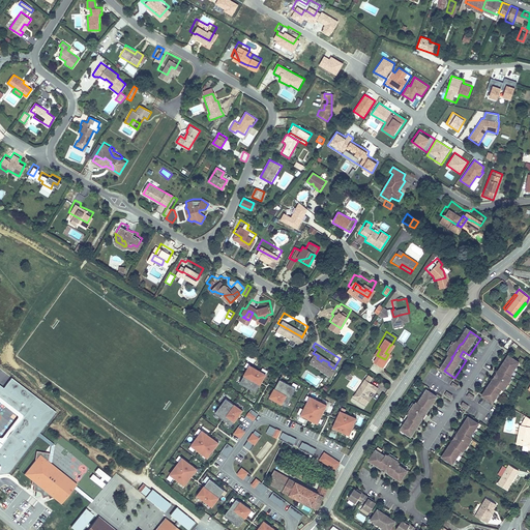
[(453,355),(459,346),(455,344),(450,353),(453,355)]
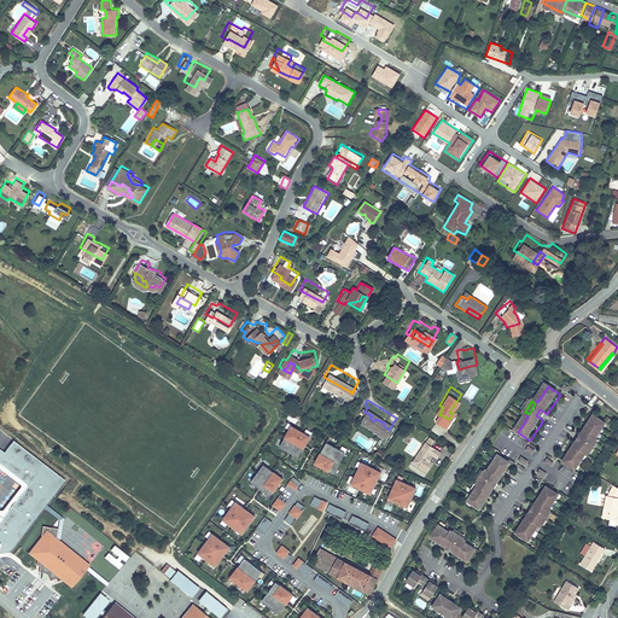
[(543,420),(547,414),(540,409),(536,415),(543,420)]
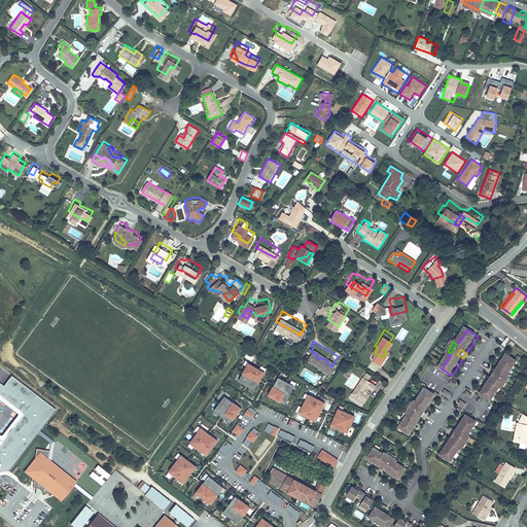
[(494,379),(483,396),(493,402),(501,390),(503,391),(504,388),(511,380),(512,377),(511,376),(519,363),(508,356),(497,374),(503,378),(500,383),(494,379)]
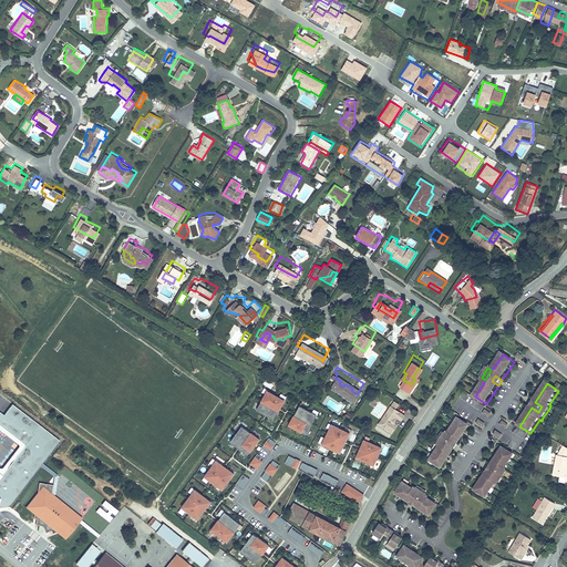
[(287,401),(269,391),(258,411),(276,421),(280,413),(281,412),(282,410),(287,401)]
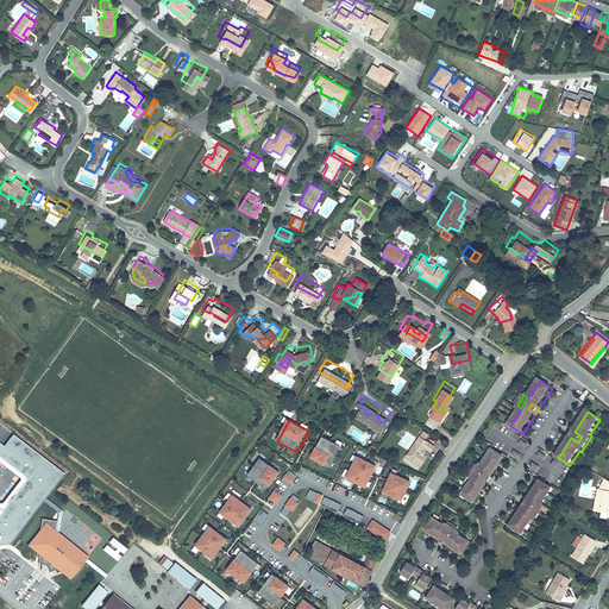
[(413,440),(409,446),(426,456),(429,449),(428,447),(424,445),(427,439),(432,441),(434,443),(435,441),(438,437),(421,427),(420,431),(424,433),(418,443),(413,440)]
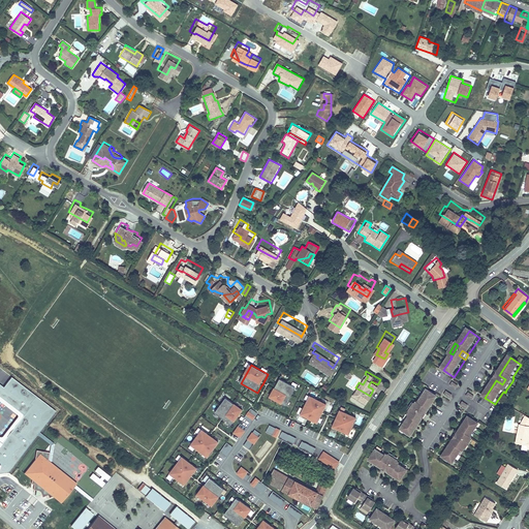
[(363,384),(368,376),(365,374),(359,382),(363,384)]
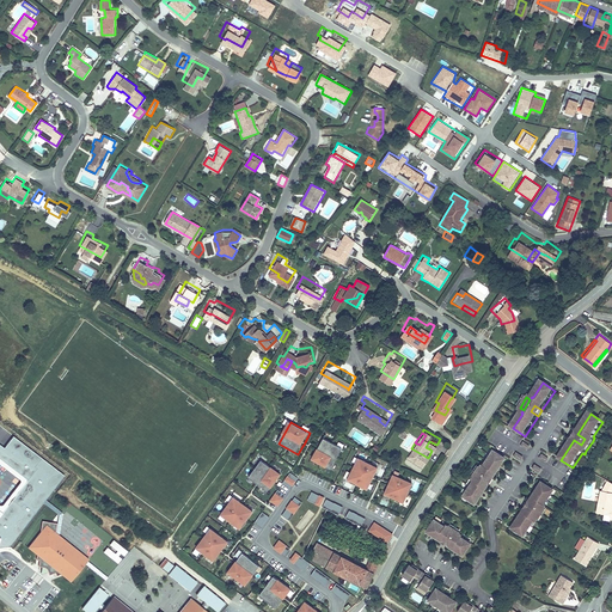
[(0,543),(5,543),(7,543),(10,542),(7,539),(11,534),(14,536),(63,470),(11,434),(4,444),(0,441),(0,454),(28,476),(0,512),(0,543)]
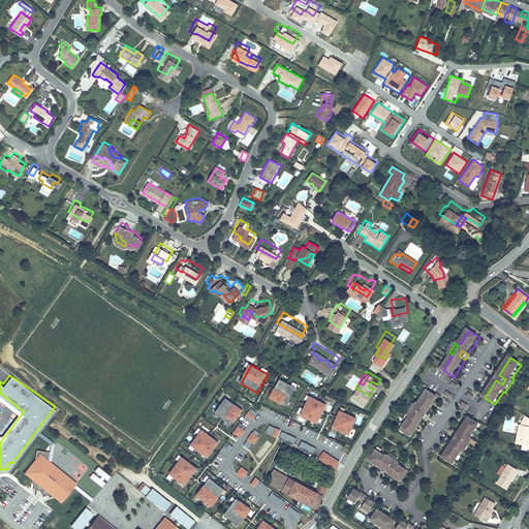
[(499,375),(496,380),(502,384),(505,379),(499,375)]
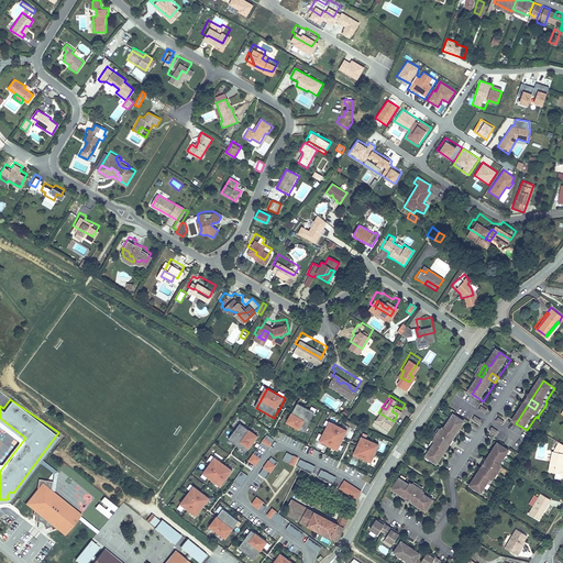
[(317,414),(298,404),(294,411),(293,414),(293,415),(288,422),(306,432),(317,414)]
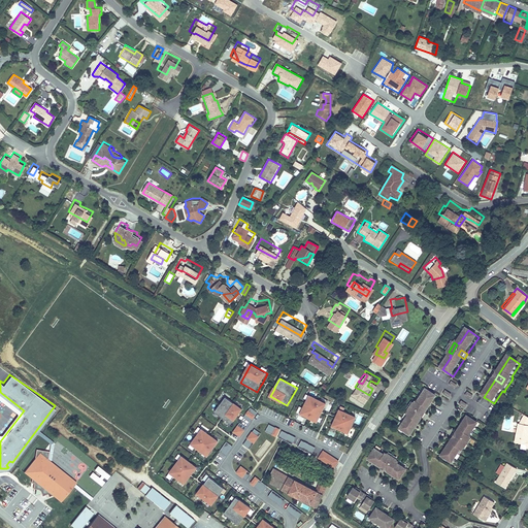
[(512,381),(505,389),(508,391),(514,382),(512,381)]
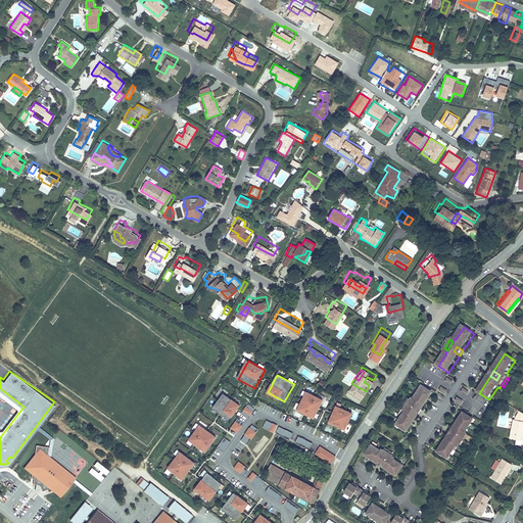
[(423,411),(434,394),(424,387),(416,400),(415,399),(413,401),(408,411),(406,413),(407,414),(398,427),(409,433),(420,416),(414,412),(417,407),(423,411)]
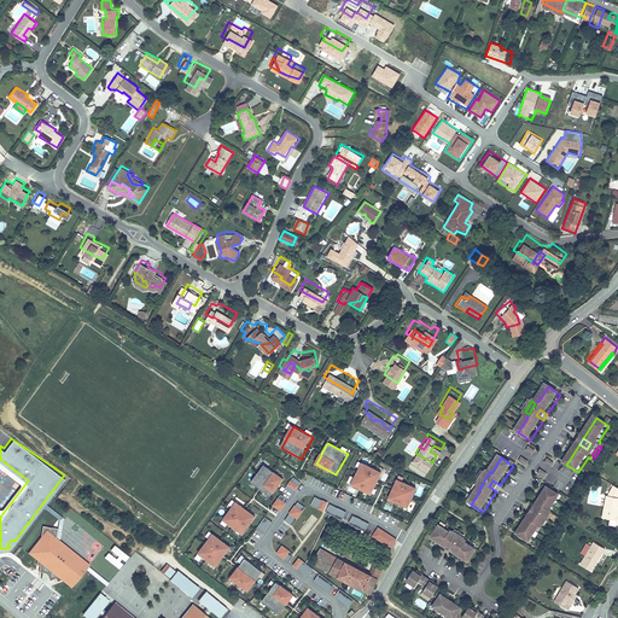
[(385,473),(363,462),(353,485),(374,495),(378,485),(379,484),(385,473)]
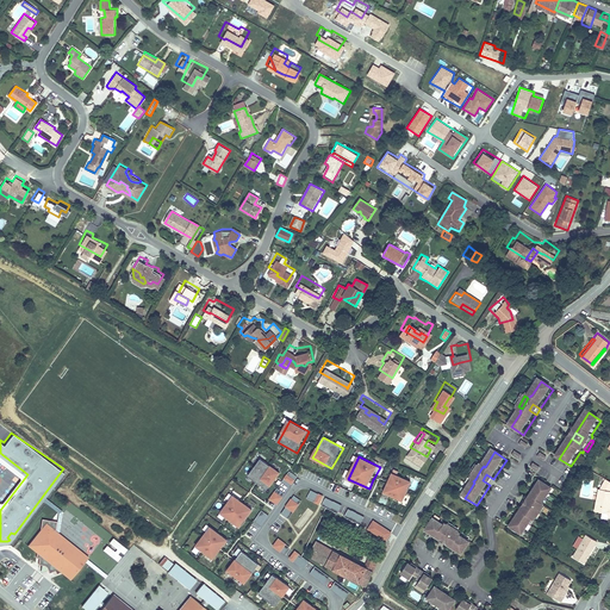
[(280,472),(262,459),(249,478),(256,484),(257,485),(266,491),(280,472)]
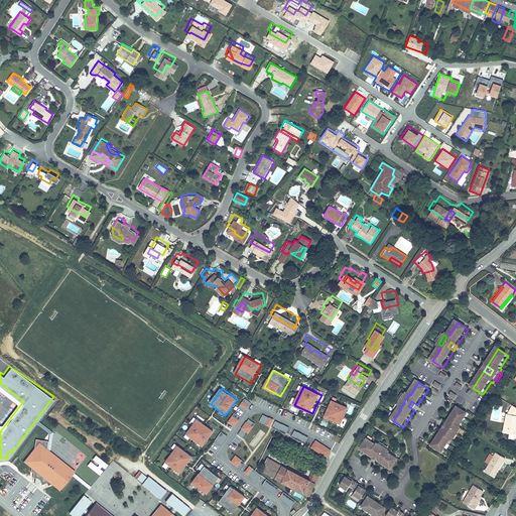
[(402,405),(407,396),(405,395),(399,403),(402,405)]
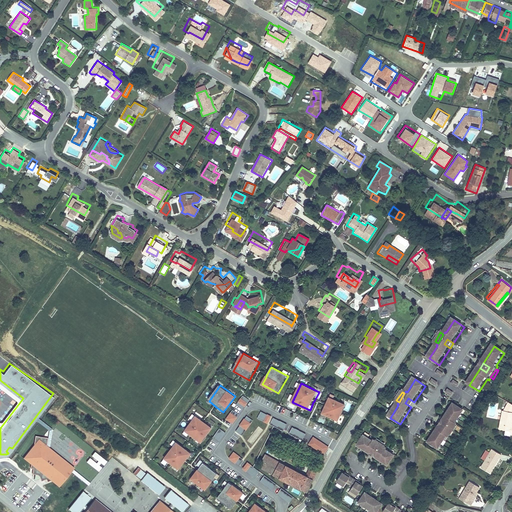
[(243,395),(236,404),(242,409),(249,399),(245,396),(243,395)]
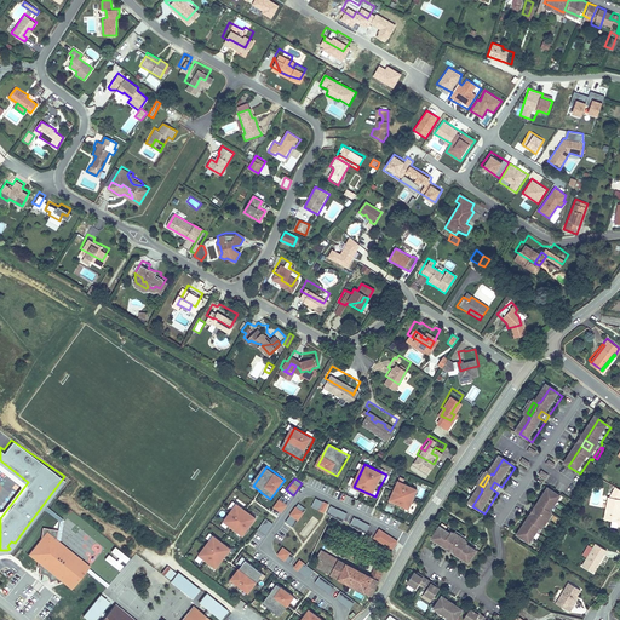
[(422,489),(400,481),(396,489),(395,491),(395,492),(391,501),(413,511),(422,489)]
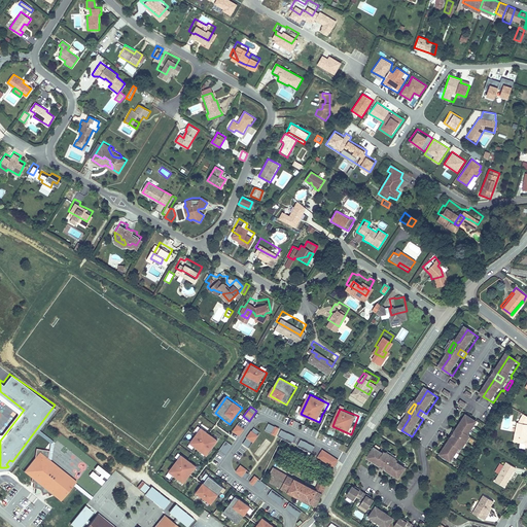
[(423,419),(426,414),(420,410),(417,415),(423,419)]
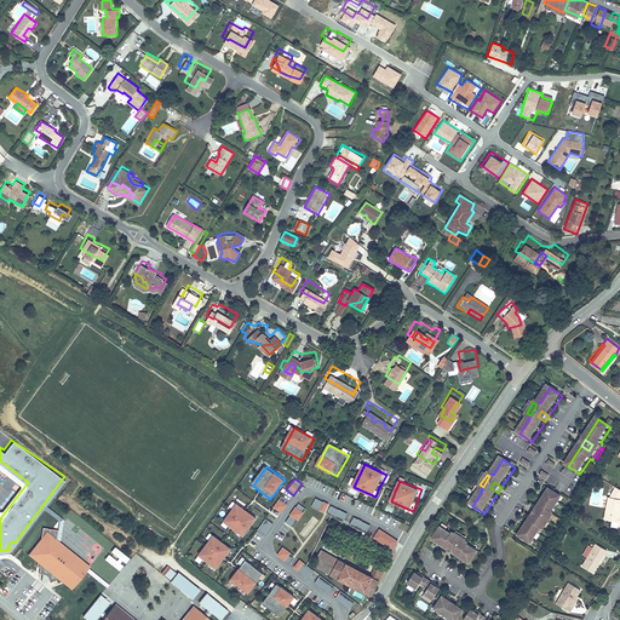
[(618,497),(619,492),(619,487),(613,484),(608,494),(618,497)]
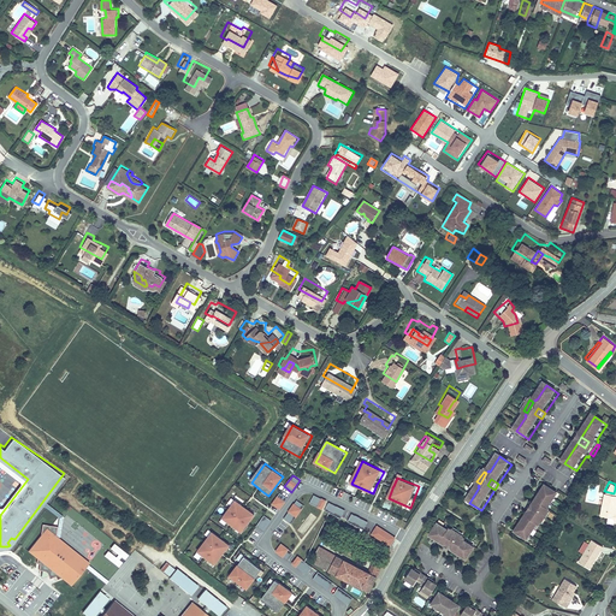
[(531,514),(517,534),(529,543),(539,527),(542,528),(543,525),(550,515),(552,513),(550,511),(560,496),(549,489),(535,508),(543,513),(538,519),(531,514)]
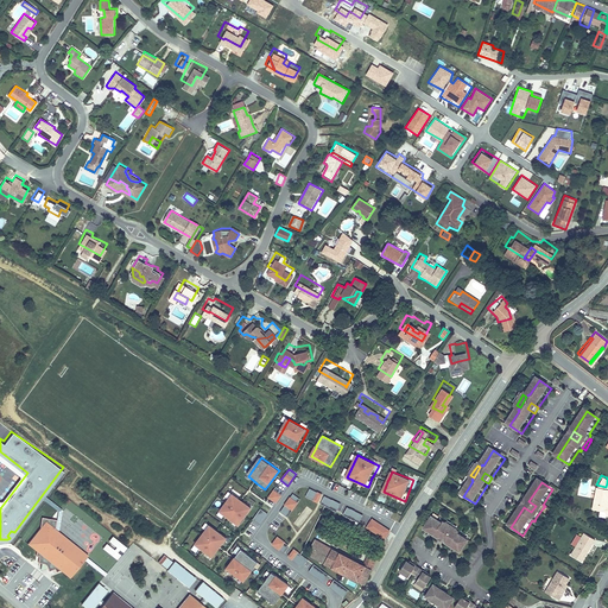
[(607,504),(607,498),(607,486),(606,487),(596,485),(595,485),(593,501),(596,502),(595,508),(606,510),(606,514),(607,514),(607,504)]
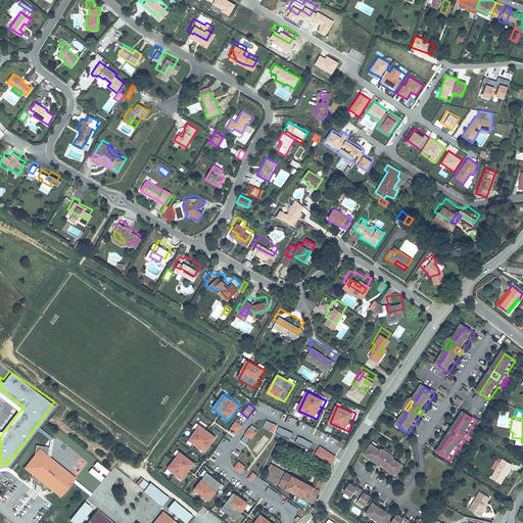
[(237,418),(230,428),(231,429),(237,433),(244,423),(237,418)]
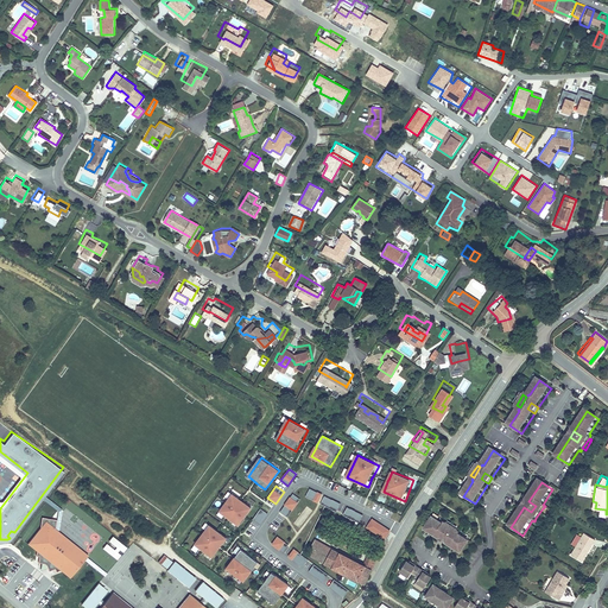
[(323,494),(310,488),(305,496),(318,504),(323,494)]
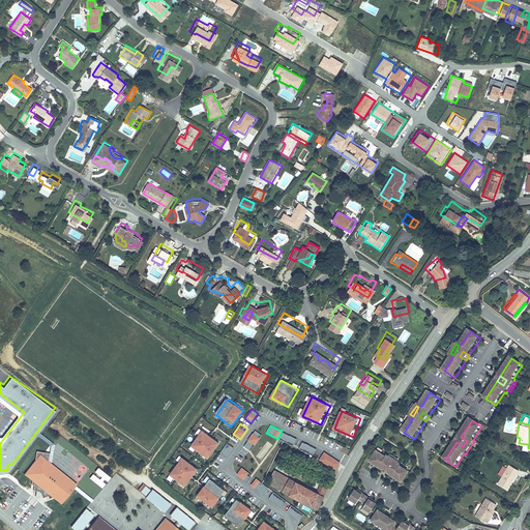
[(211,437),(204,432),(193,448),(208,460),(219,443),(212,438),(211,437)]
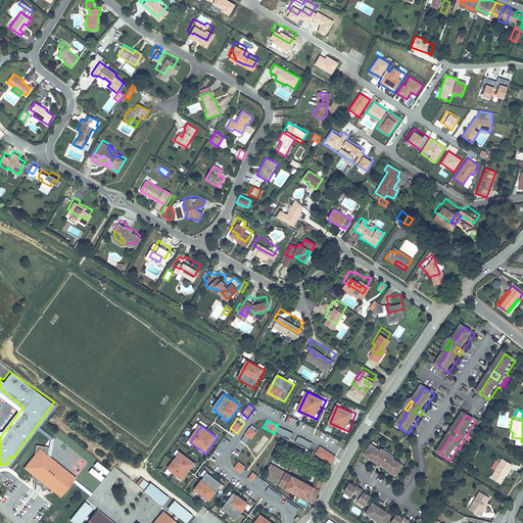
[(252,426),(241,440),(247,444),(257,430),(252,426)]
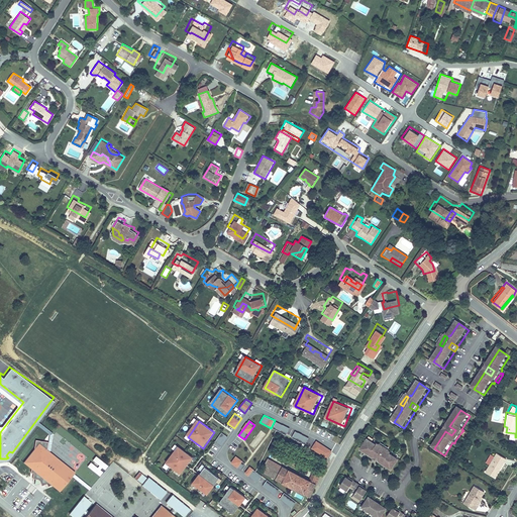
[(290,429),(277,423),(274,430),(277,431),(287,436),(290,429)]
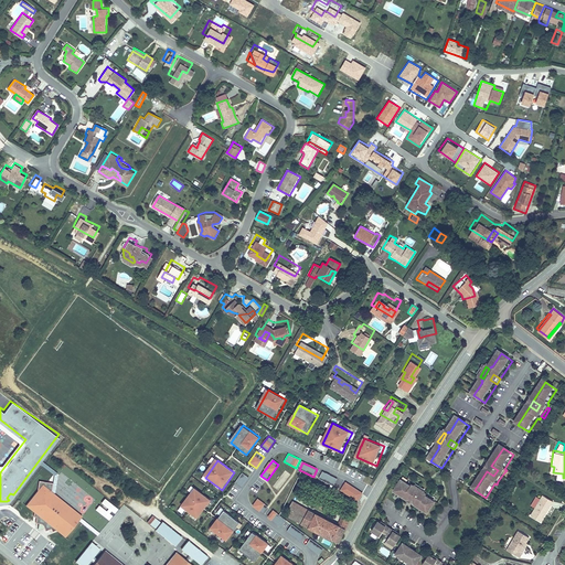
[(491,466),(487,471),(493,476),(498,470),(491,466)]
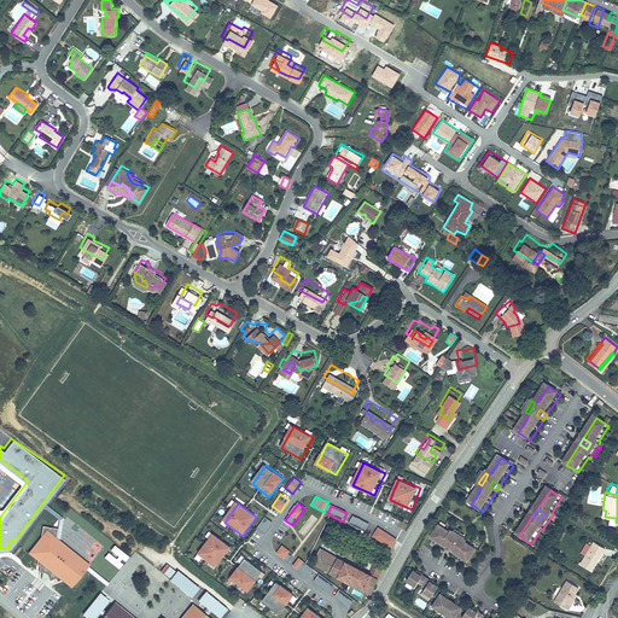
[(264,516),(256,528),(264,534),(273,522),(264,516)]
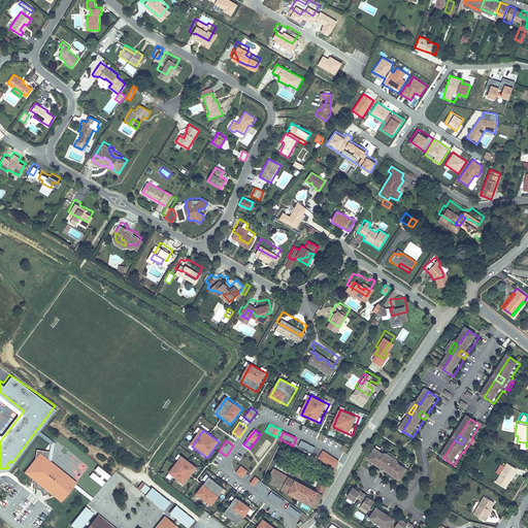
[(316,449),(302,441),(298,449),(311,456),(316,449)]
